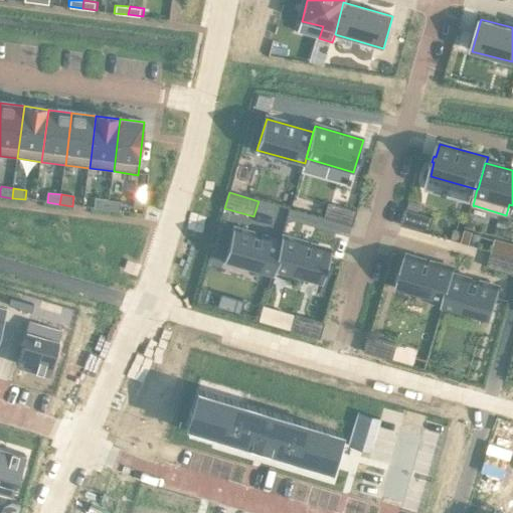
[(95,208),(108,210),(109,200),(96,199),(95,208)]
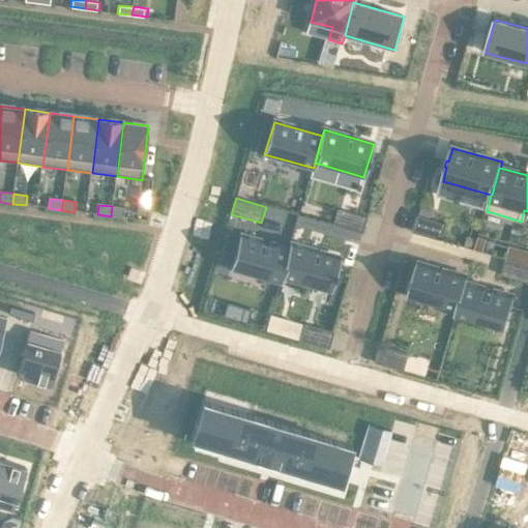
[(111,216),(123,218),(125,208),(112,206),(111,216)]
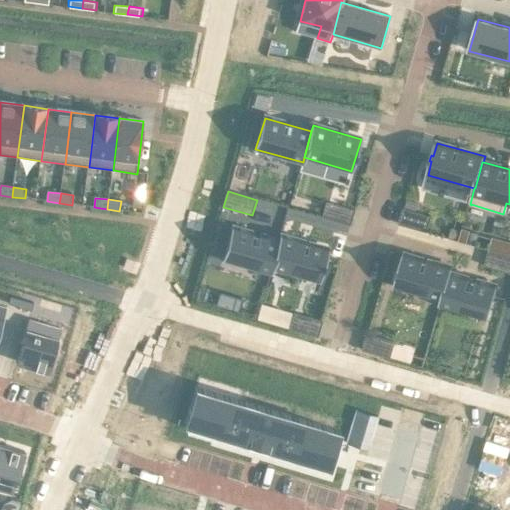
[(136,200),(135,208),(143,209),(144,201),(136,200)]
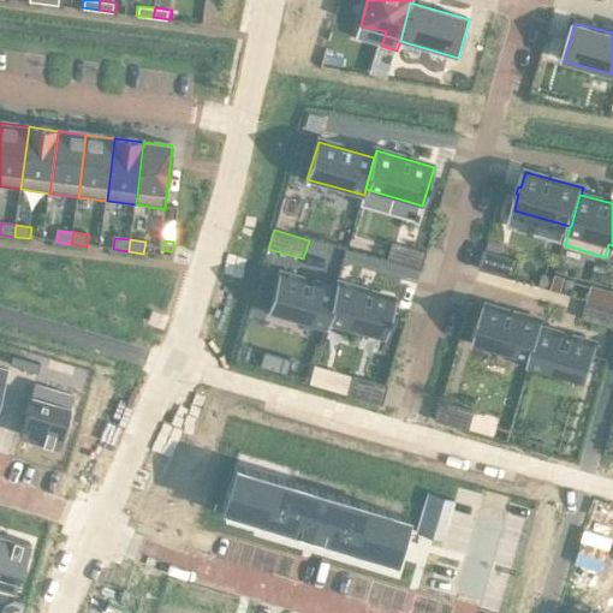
[(393,244),(387,262),(422,273),(427,254),(393,244)]
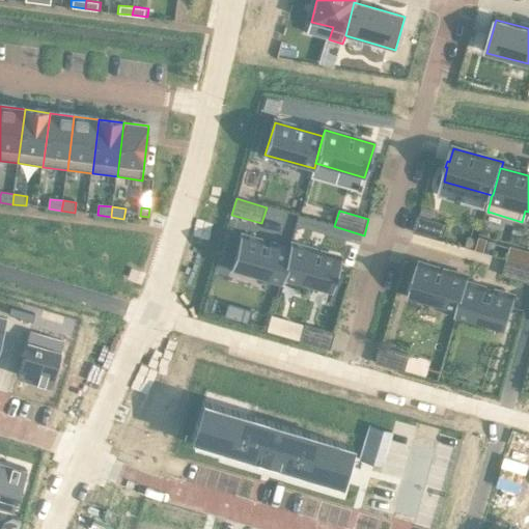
[(419,217),(414,233),(444,242),(448,226),(419,217)]
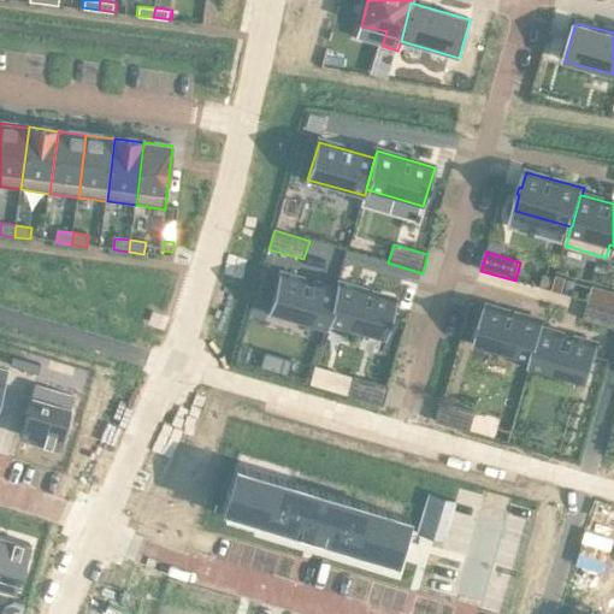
[(281,275),(270,313),(326,330),(329,323),(328,323),(337,290),(336,290),(281,275)]
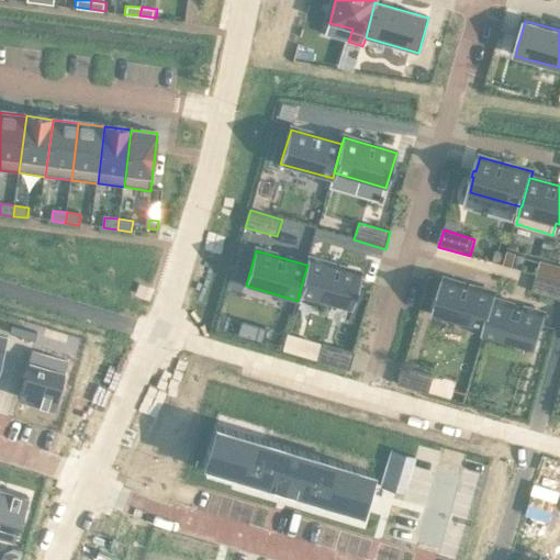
[(510,254),(505,266),(513,268),(517,256),(510,254)]
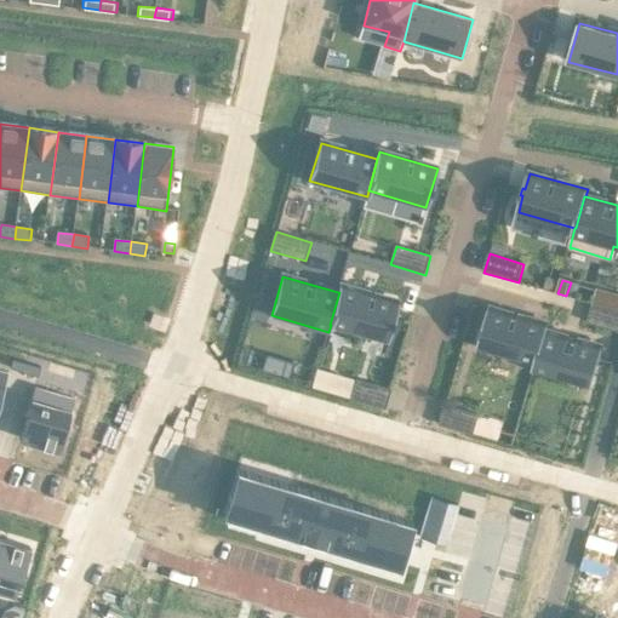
[(339,292),(330,325),(331,325),(388,342),(392,325),(394,326),(396,319),(394,319),(399,302),(341,286),(338,292),(339,292)]
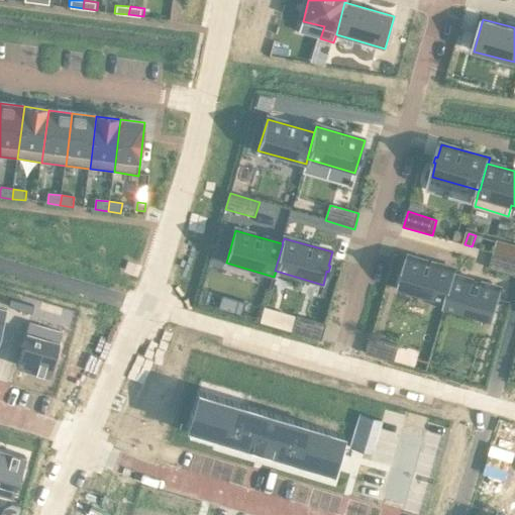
[(514,259),(495,253),(490,270),(514,276),(514,259)]
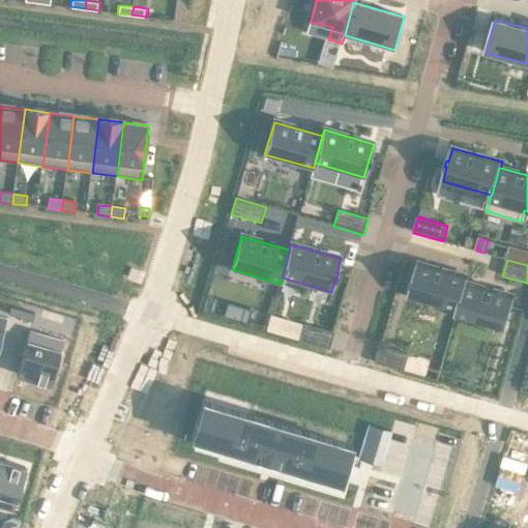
[(413,283),(410,296),(458,310),(459,311),(466,283),(467,283),(469,277),(419,263),(415,276),(413,276),(411,282),(413,283)]
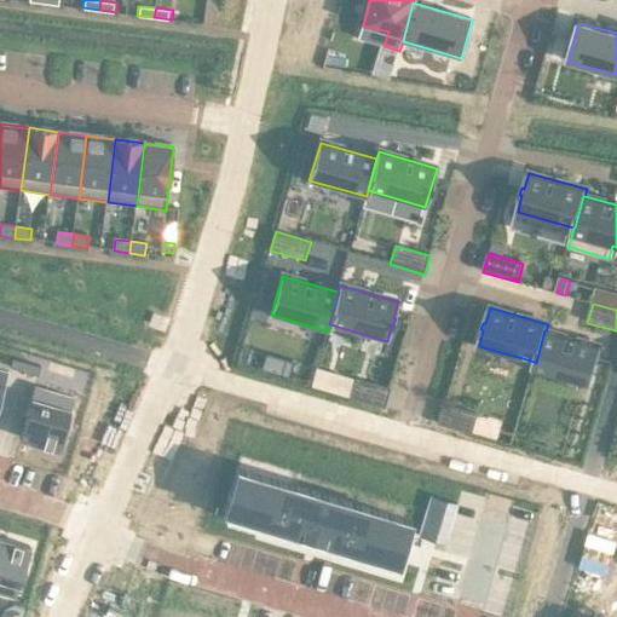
[(535,362),(534,369),(592,386),(603,347),(546,330),(545,330),(536,363),(535,362)]
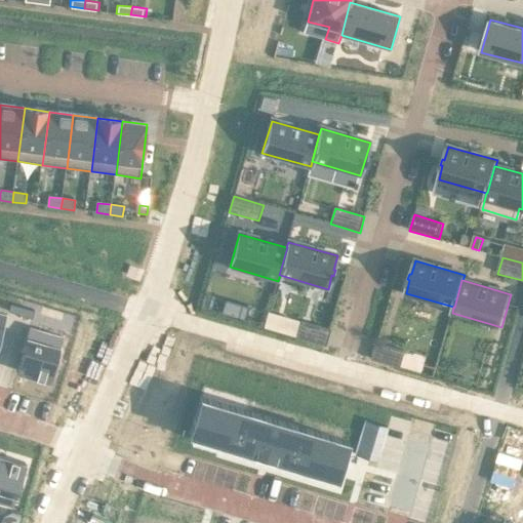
[(9,313),(21,316),(24,308),(11,305),(9,313)]
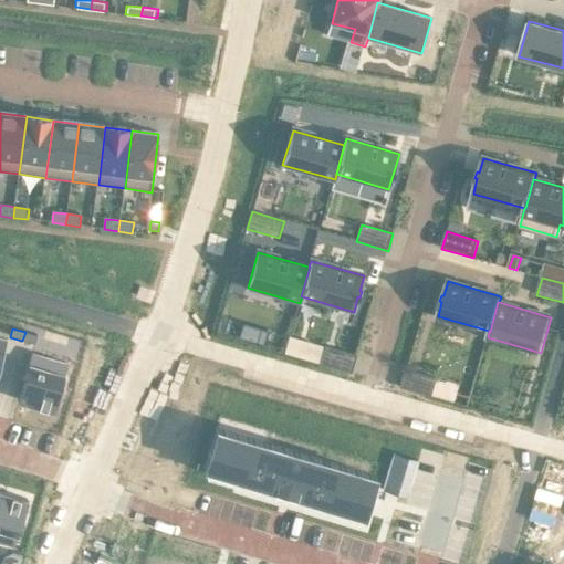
[(25,332),(22,341),(35,344),(37,341),(38,336),(25,332)]
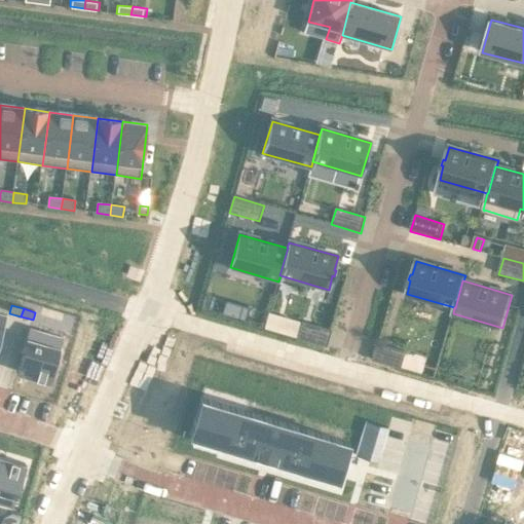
[(302,323),(298,339),(327,347),(332,332),(302,323)]
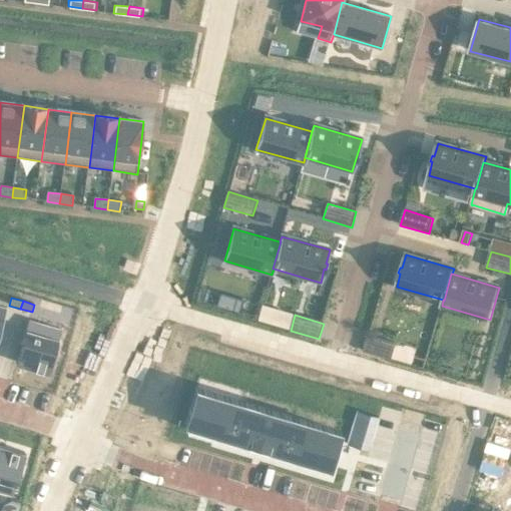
[(49,373),(62,332),(29,322),(17,363),(49,373)]
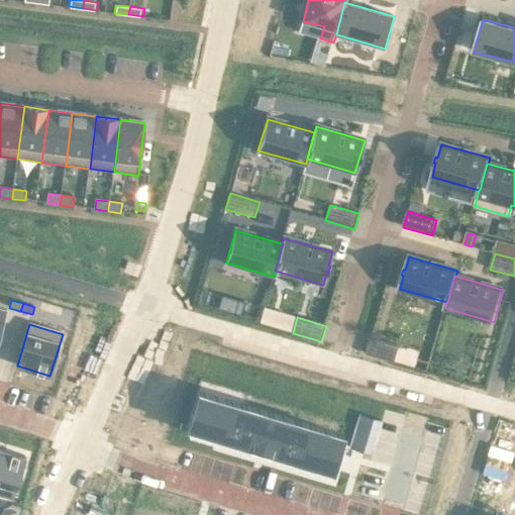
[(372,338),(367,354),(395,363),(400,347),(372,338)]
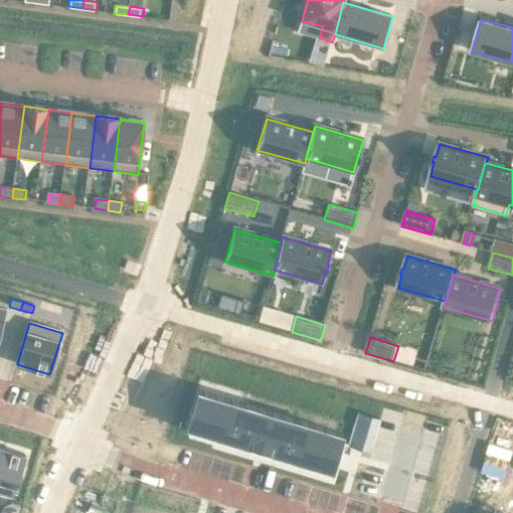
[(197,390),(187,424),(189,425),(192,426),(192,425),(189,424),(191,419),(208,424),(206,431),(231,438),(233,439),(234,439),(250,444),(251,445),(254,445),(285,454),(287,455),(313,463),(315,457),(332,462),(330,467),(327,466),(327,467),(329,468),(330,468),(332,469),(339,444),(342,435),(340,434),(297,420),(295,419),(244,404),(242,404),(199,391),(197,390)]
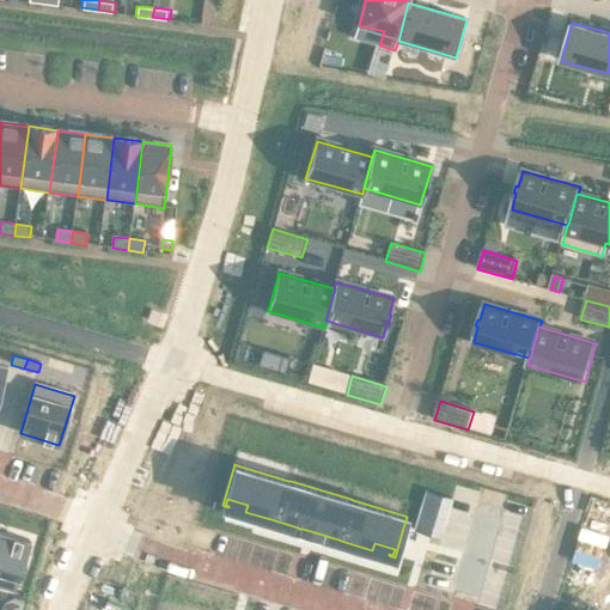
[(465,482),(492,490),(495,480),(469,471),(465,482)]
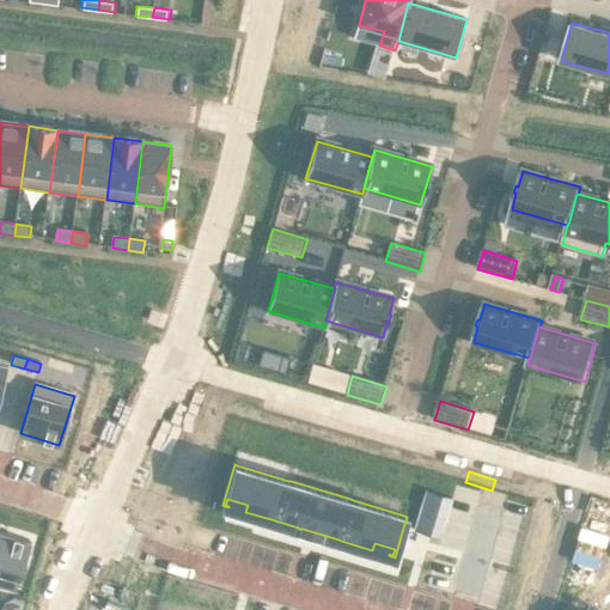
[(427,490),(415,531),(440,538),(452,499),(427,490)]
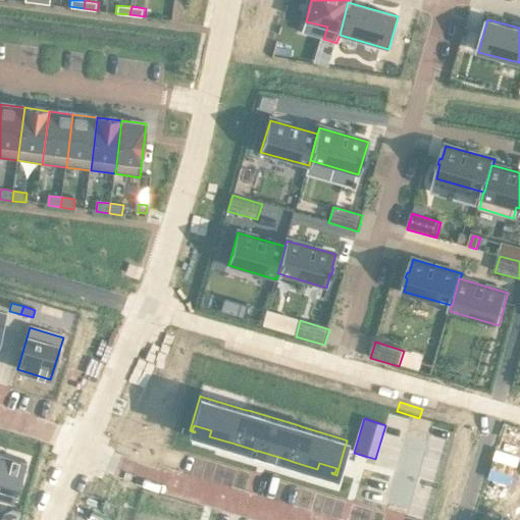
[(0,501),(13,505),(27,463),(0,454),(0,501)]
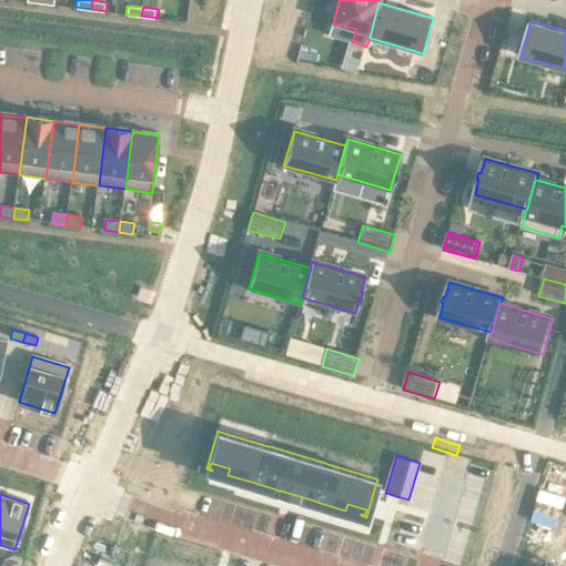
[(385,565),(402,552),(393,543),(374,559),(380,565),(385,565)]
